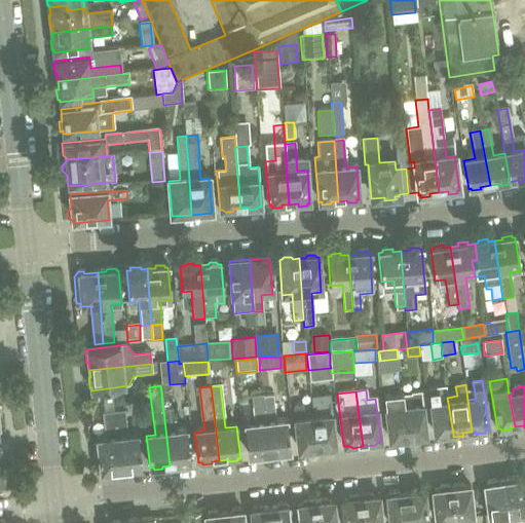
[(453,434),(448,403),(439,404),(438,391),(428,393),(435,436),(439,436),(439,438),(449,437),(449,435),(453,434)]
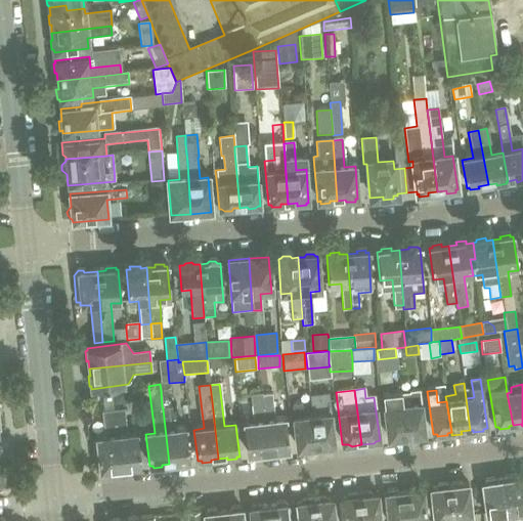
[(113,392),(114,407),(124,406),(122,391),(113,392)]
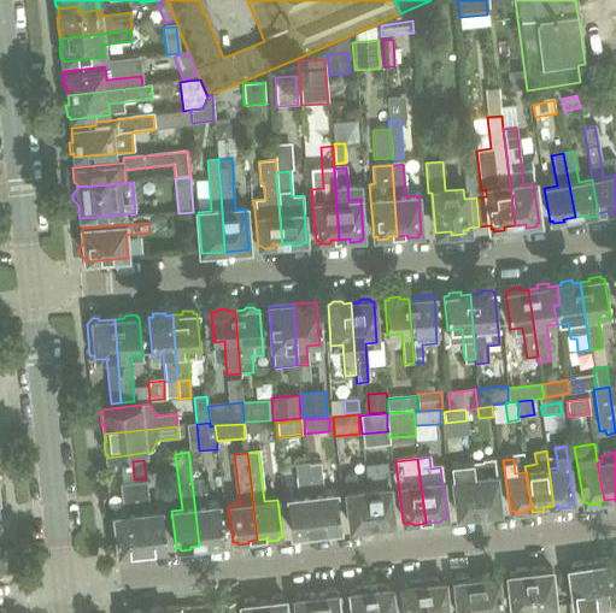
[(485,478),(473,479),(479,518),(492,516),(494,513),(500,512),(493,461),(482,463),(485,478)]
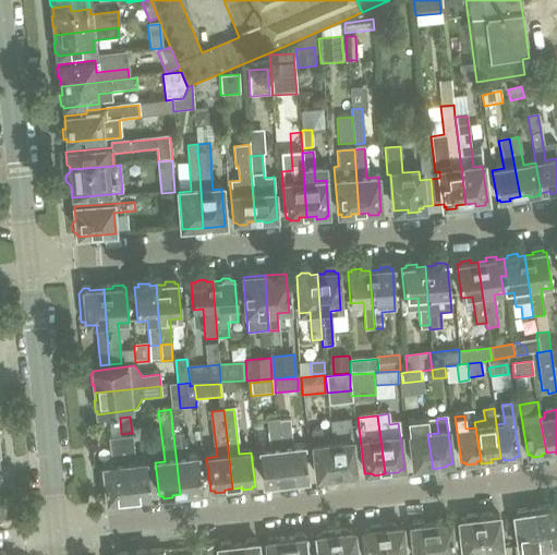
[(427,434),(426,420),(407,422),(413,468),(418,468),(421,470),(433,469),(427,434)]
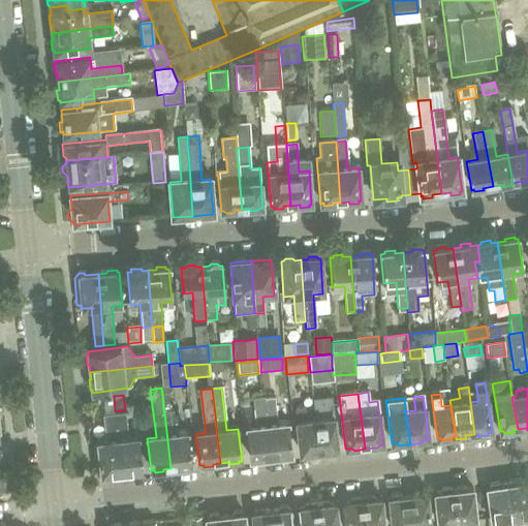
[(274,399),(264,400),(271,457),(279,456),(280,458),(289,457),(289,456),(291,455),(288,423),(277,425),(274,399)]
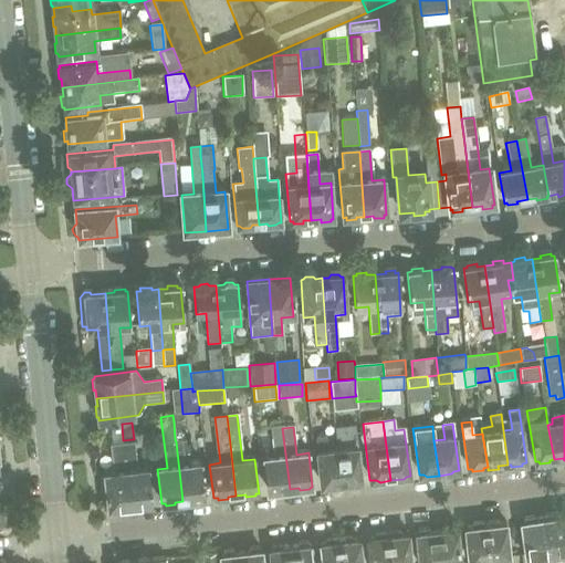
[(281,490),(290,489),(282,428),(271,429),(274,457),(263,458),(268,492),(271,491),(271,493),(281,492),(281,490)]
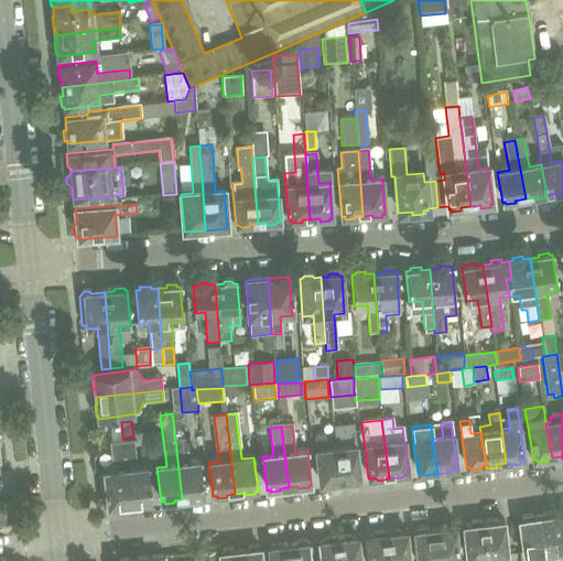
[(345,448),(335,450),(338,484),(353,483),(355,479),(359,479),(354,433),(344,434),(345,448)]
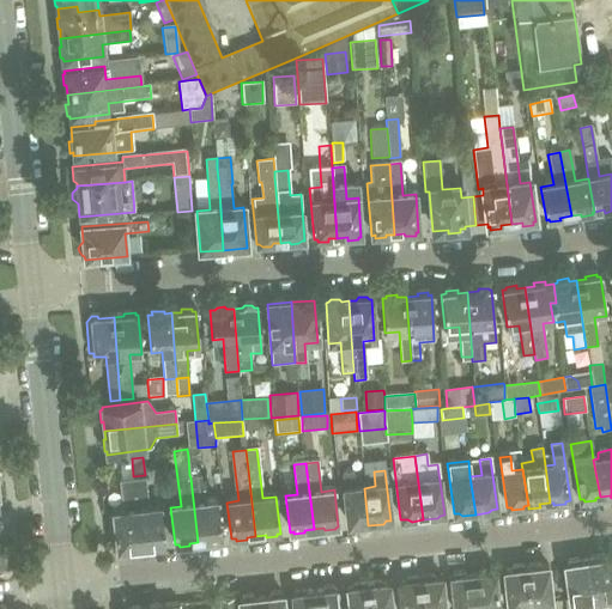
[(355,489),(352,474),(341,475),(347,525),(355,524),(358,527),(368,525),(364,488),(355,489)]
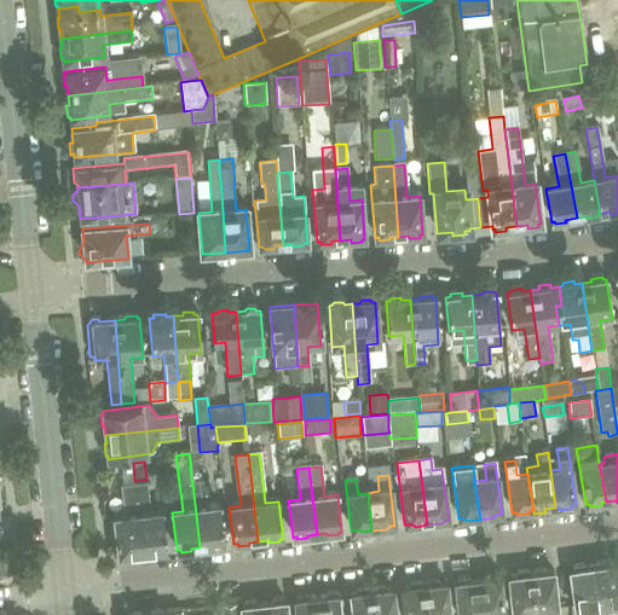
[(220,545),(224,545),(219,506),(208,509),(204,481),(192,482),(200,547),(208,546),(208,550),(221,547),(220,545)]
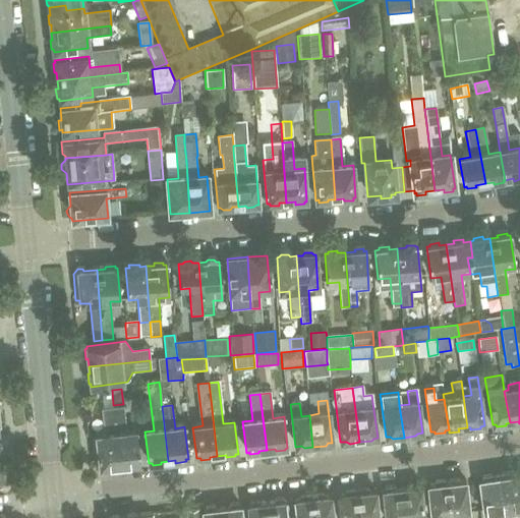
[(124,410),(114,411),(120,466),(127,466),(128,467),(137,466),(137,465),(139,464),(136,432),(126,433),(124,410)]
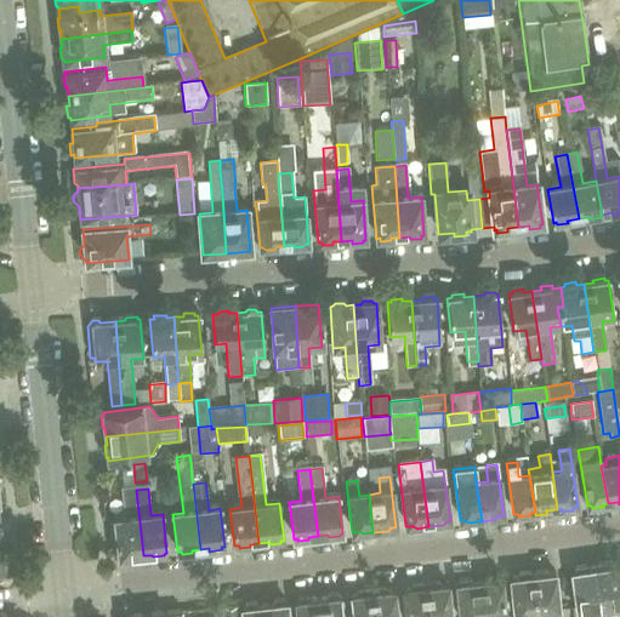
[(143,555),(136,490),(124,491),(126,518),(115,519),(115,524),(111,525),(112,536),(117,536),(118,548),(113,549),(114,555),(120,560),(126,560),(126,558),(143,555)]
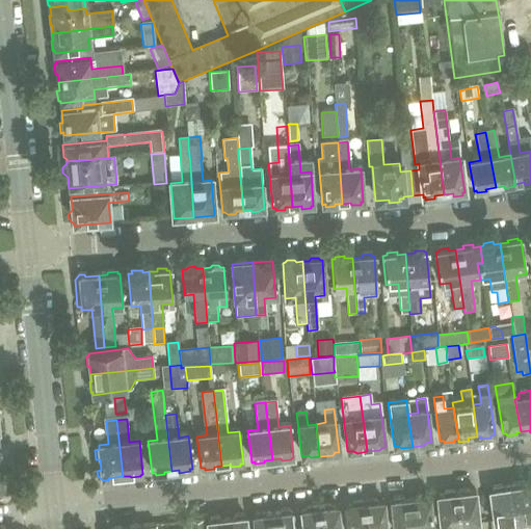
[(526,528),(525,522),(530,520),(530,484),(527,485),(526,483),(518,485),(518,487),(509,488),(515,528),(526,528)]
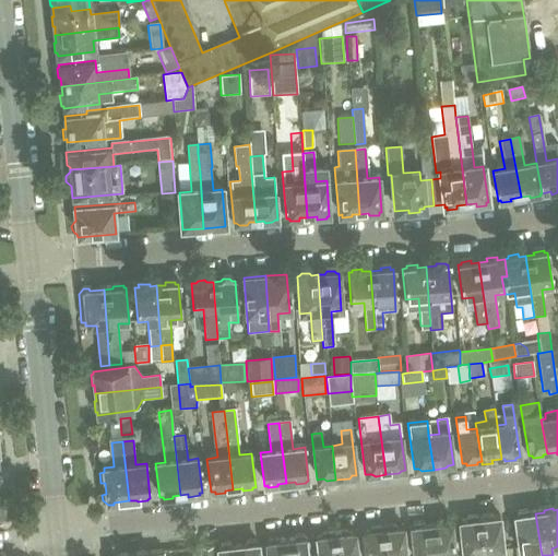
[(542,555),(535,513),(527,515),(526,511),(518,513),(518,516),(514,516),(520,553),(531,552),(531,555),(542,555)]
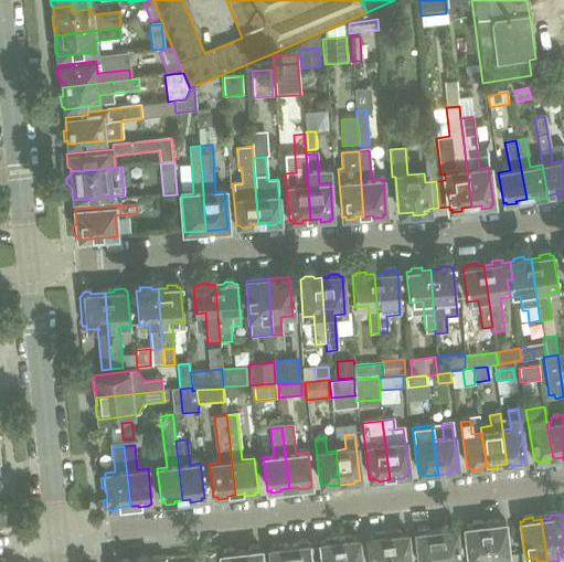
[(497,521),(483,523),(488,559),(488,561),(508,561),(504,523),(498,523),(497,521)]
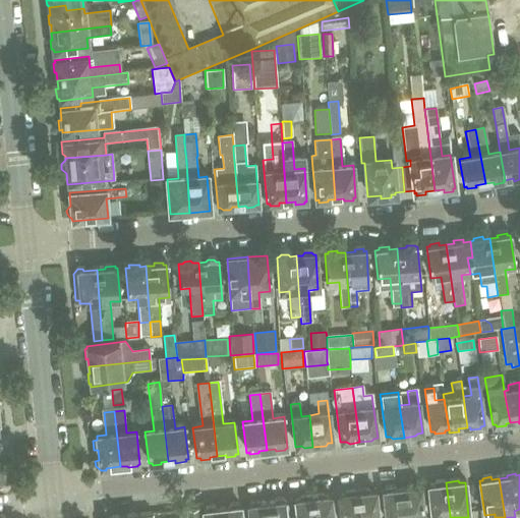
[(441,517),(441,516),(450,515),(446,482),(435,483),(432,485),(428,486),(431,517),(441,517)]
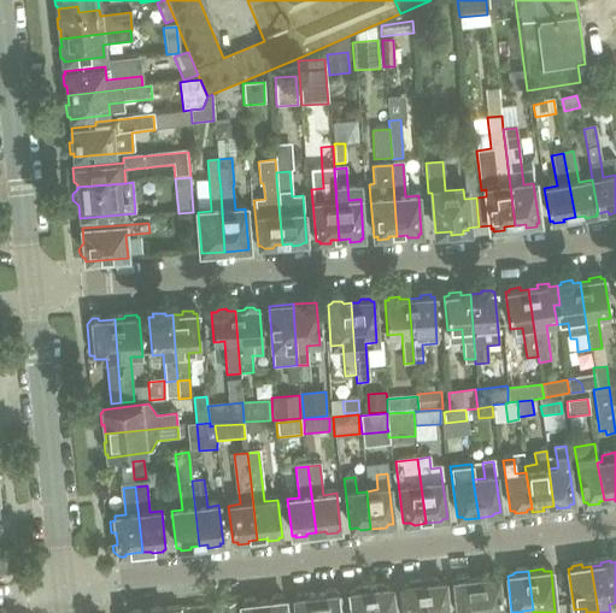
[(485,578),(474,579),(475,591),(480,591),(481,602),(479,602),(480,612),(502,612),(497,577),(496,577),(493,575),(486,576),(485,578)]
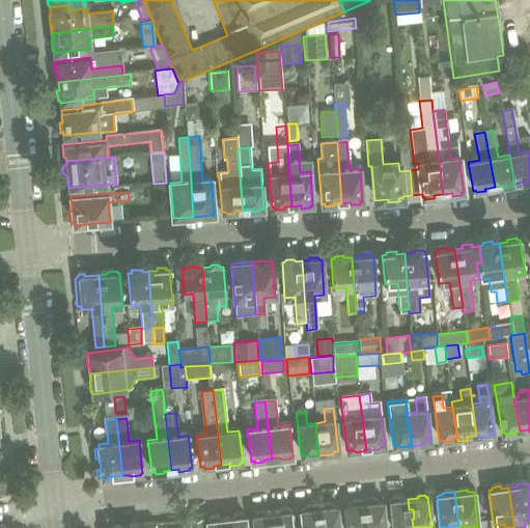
[(409,509),(408,499),(402,500),(400,498),(393,498),(392,501),(391,501),(394,527),(413,527),(412,519),(414,519),(413,509),(409,509)]
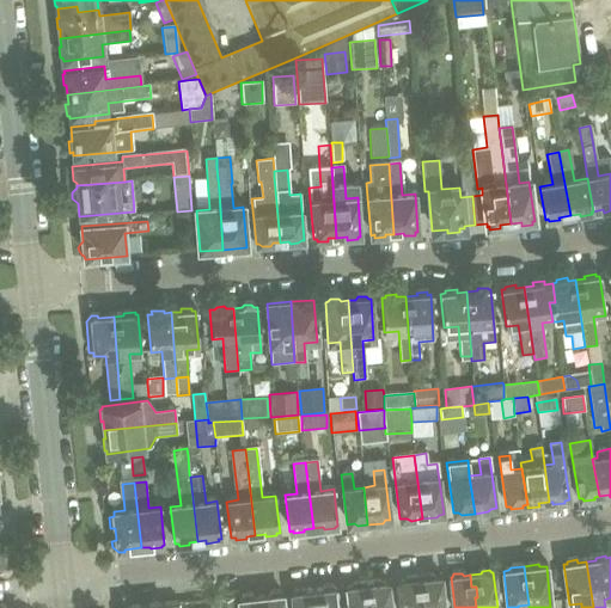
[(419,578),(422,607),(444,607),(440,578),(434,579),(433,576),(419,578)]
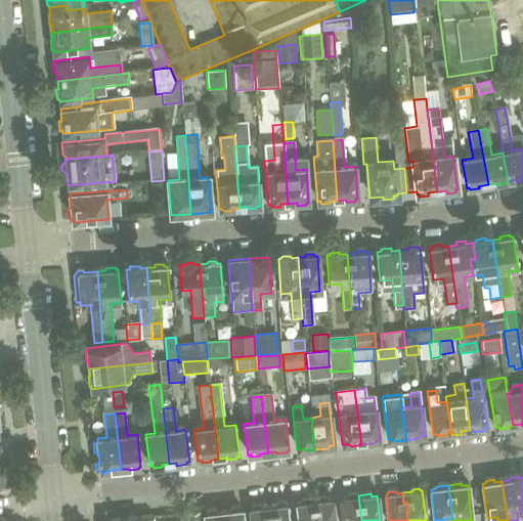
[(361,520),(358,495),(348,496),(346,498),(340,500),(342,520),(361,520)]
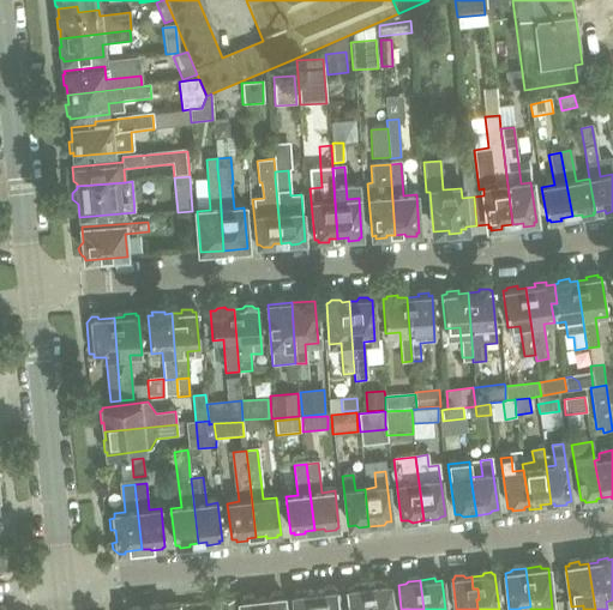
[(382,584),(367,585),(370,609),(392,609),(390,586),(384,586),(382,584)]
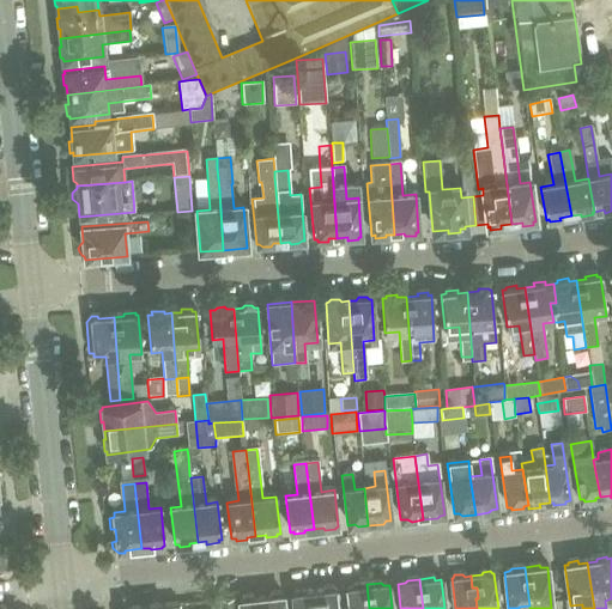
[(369,608),(367,584),(355,585),(353,589),(345,590),(346,608),(369,608)]
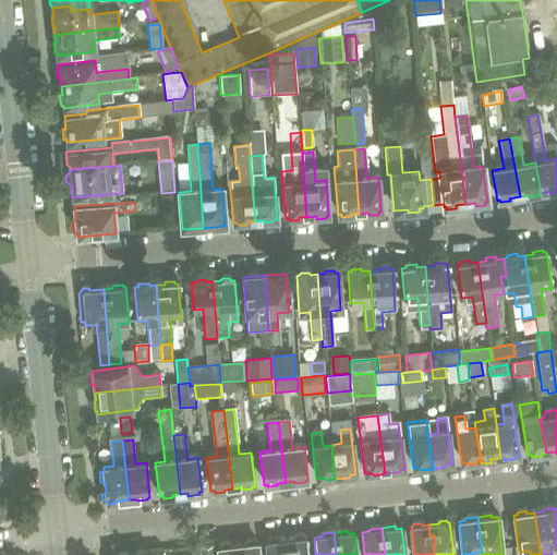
[(293,539),(285,540),(286,551),(289,551),(289,554),(307,554),(306,538),(304,538),(303,535),(295,537),(293,539)]
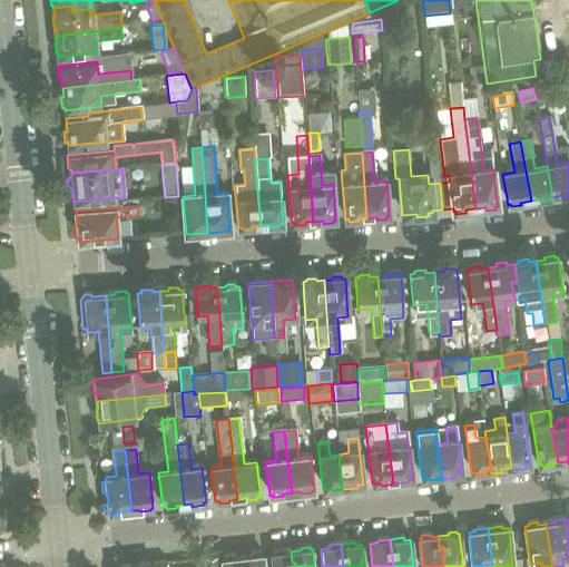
[(292,563),(291,551),(285,553),(283,550),(276,551),(274,554),(272,554),(273,566),(295,566),(295,563),(292,563)]
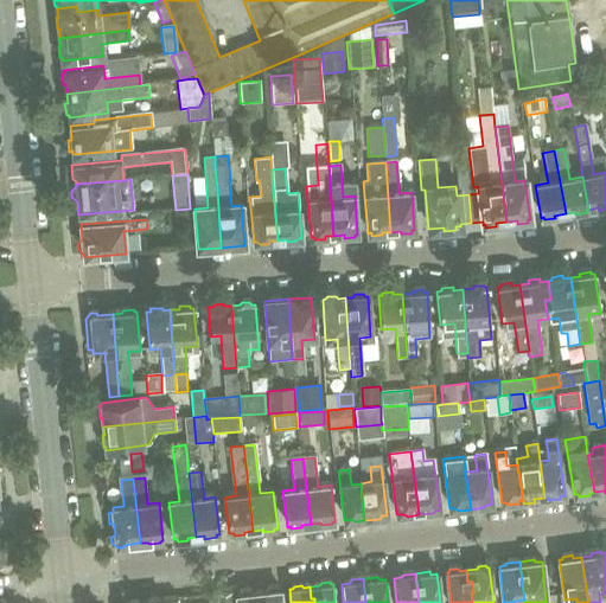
[(268,591),(256,592),(257,602),(282,602),(281,590),(280,590),(278,588),(269,589),(268,591)]
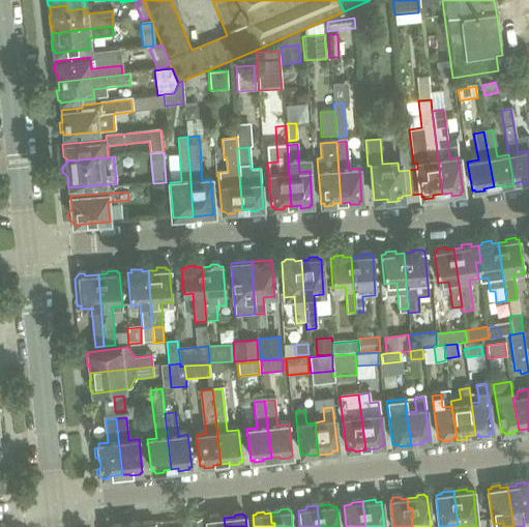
[(225,526),(224,518),(219,519),(217,517),(211,518),(209,519),(207,520),(208,526),(225,526)]
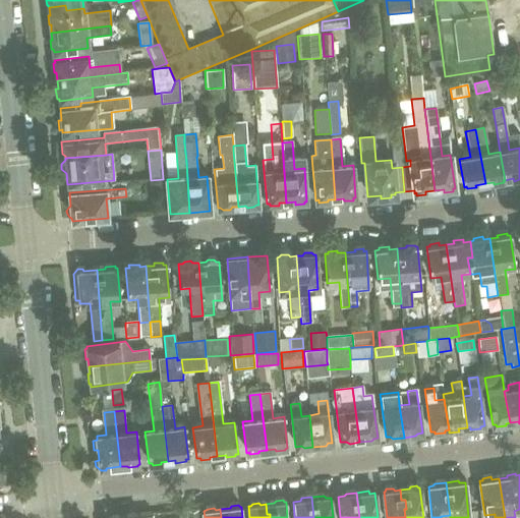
[(199,517),(198,509),(186,511),(186,517),(152,517),(152,514),(120,517),(199,517)]
